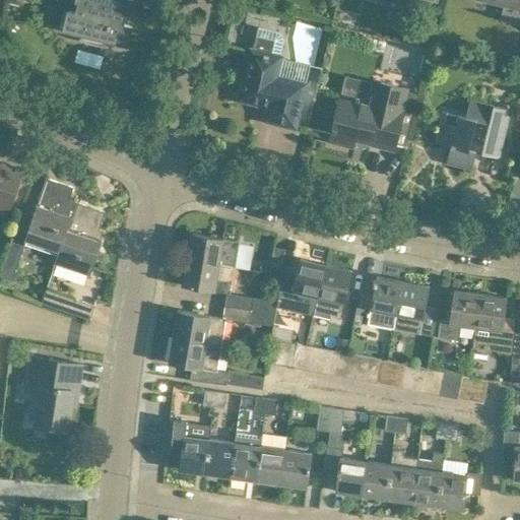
[(132,0),(74,0),(74,1),(78,2),(75,12),(70,10),(65,31),(80,36),(79,40),(84,42),(90,44),(95,45),(102,46),(108,47),(108,42),(124,46),(129,25),(123,23),(126,14),(129,15),(132,0)]
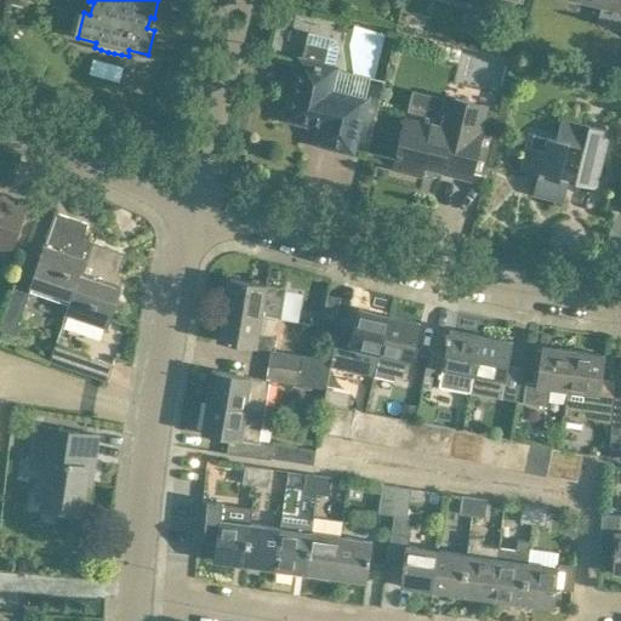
[(620,0),(582,0),(602,5),(617,9),(613,27),(620,29),(620,0)]
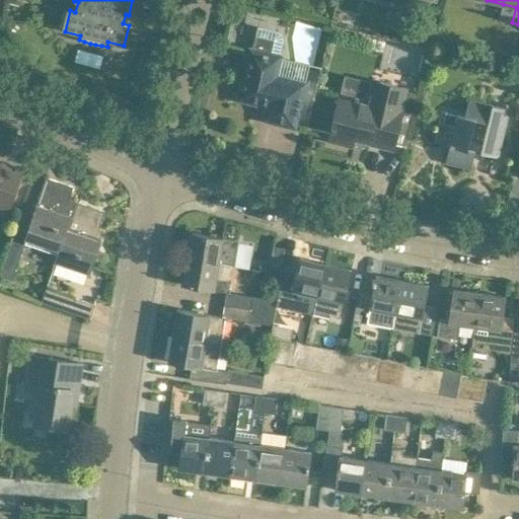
[(275,77),(280,57),(283,44),(283,38),(279,33),(256,27),(251,50),(250,50),(239,99),(268,106),(265,120),(294,127),(304,83),(275,77)]
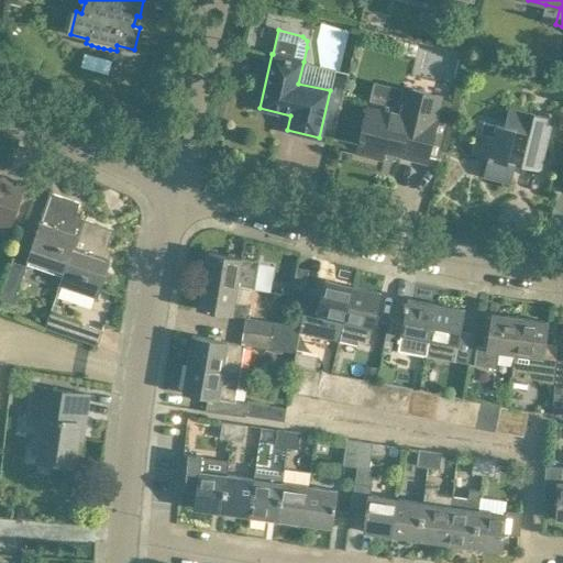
[(367,103),(356,151),(360,152),(359,154),(377,158),(378,156),(382,156),(383,151),(386,152),(384,157),(386,158),(386,156),(394,158),(394,159),(395,161),(397,154),(398,154),(398,156),(400,157),(400,158),(424,164),(426,163),(427,164),(428,155),(437,120),(435,120),(441,97),(411,89),(404,88),(404,91),(398,111),(367,103)]
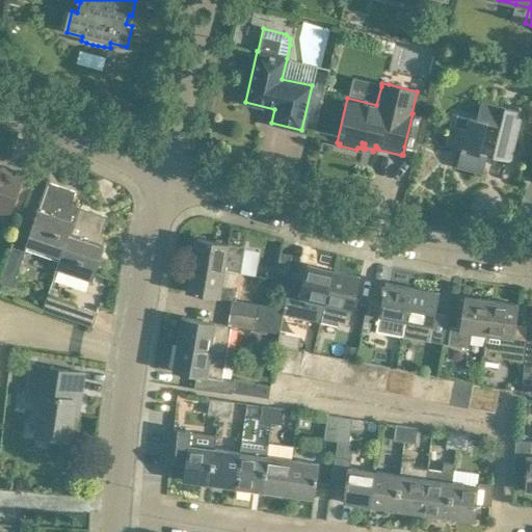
[(450,126),(445,147),(460,150),(456,167),(482,174),(486,156),(510,161),(522,112),(480,102),(476,120),(469,117),(466,129),(450,126)]
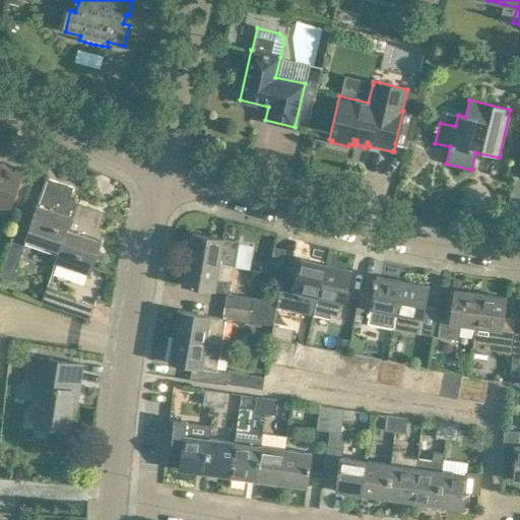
[(0,206),(9,209),(22,170),(0,163),(0,206)]
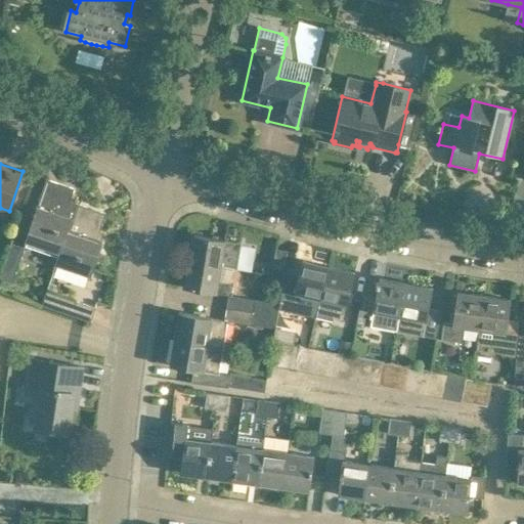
[(26,241),(58,252),(59,252),(75,207),(69,205),(74,189),(46,179),(26,241)]
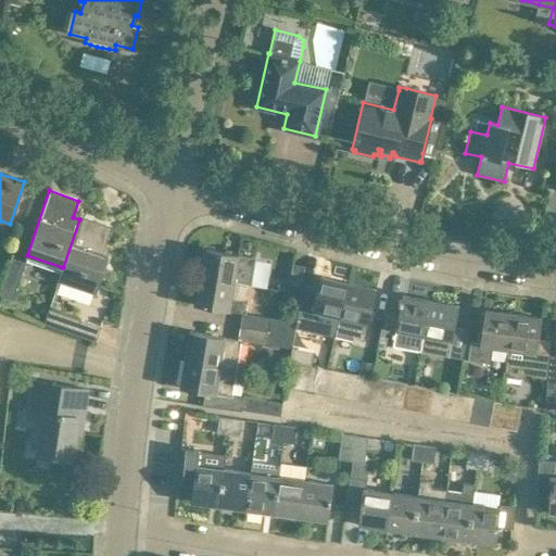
[(80,216),(79,219),(63,267),(62,267),(58,281),(96,294),(109,254),(103,253),(112,227),(80,216)]
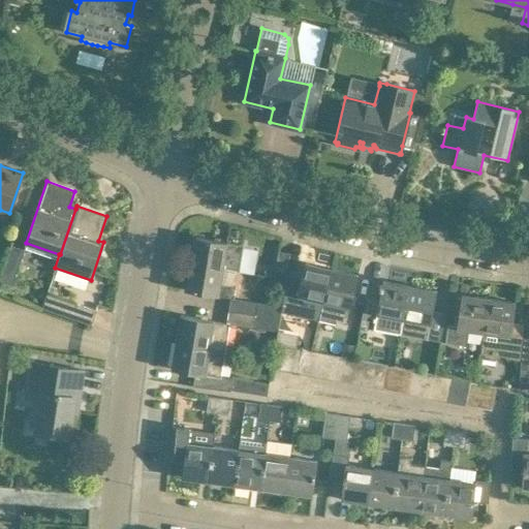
[(238,272),(243,245),(193,237),(189,262),(221,269),(238,272)]
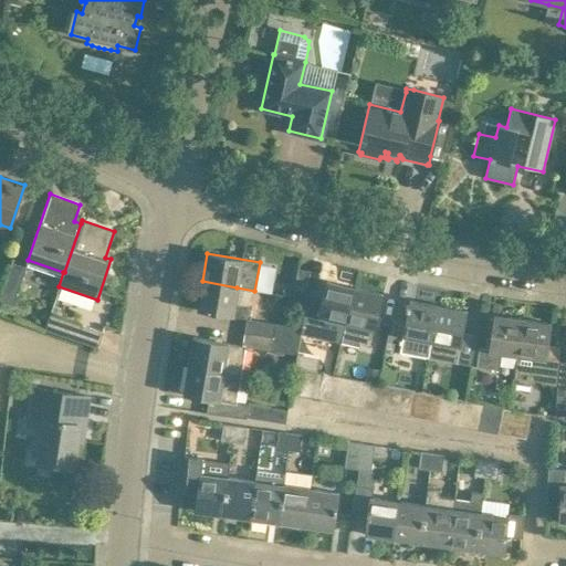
[(294,294),(307,296),(307,294),(312,271),(299,269),(294,294)]
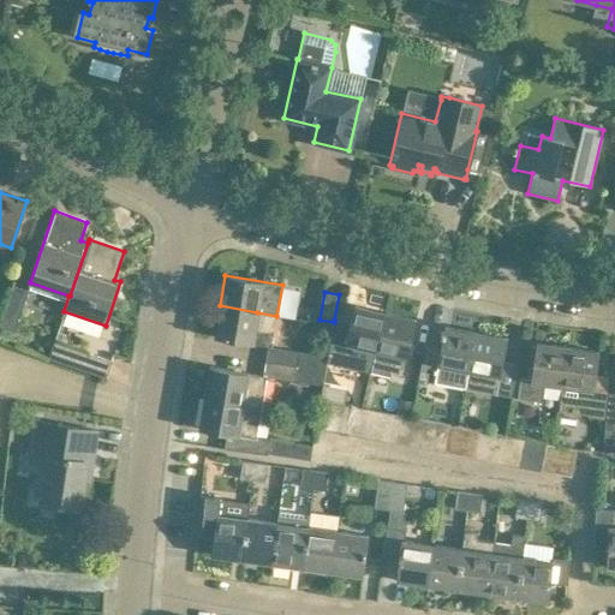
[(254,330),(257,312),(220,305),(214,338),(268,347),(272,347),(272,346),(274,334),(254,330)]
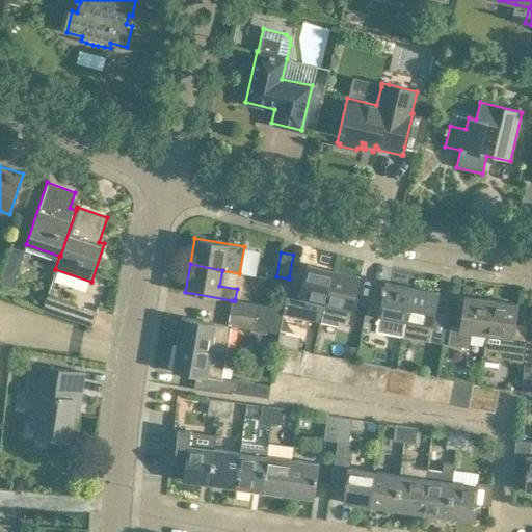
[(283,308),(283,313),(320,322),(333,271),(307,264),(303,280),(289,276),(289,278),(283,308)]
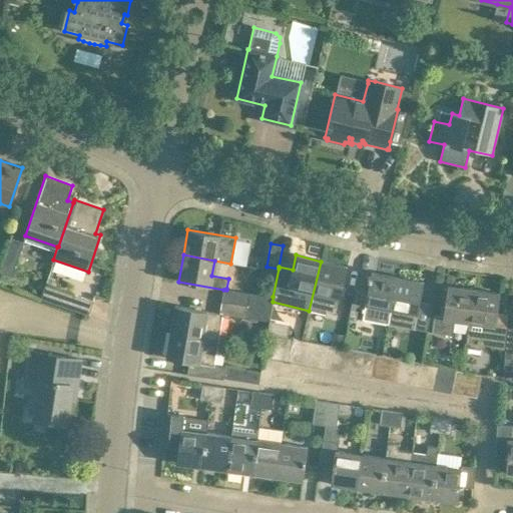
[(2,260),(0,267),(0,272),(12,276),(16,265),(2,260)]
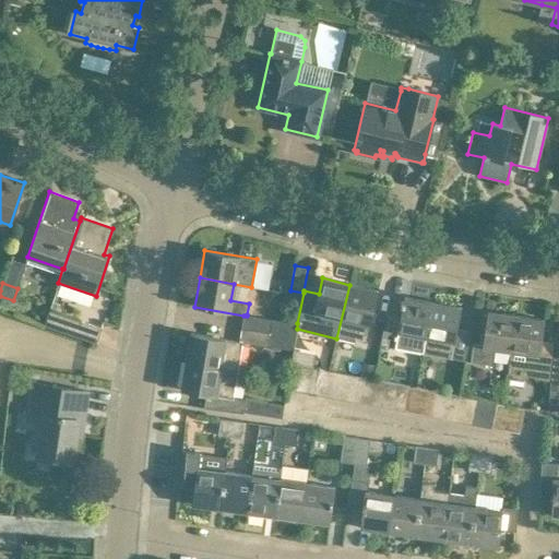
[(365,342),(378,292),(349,285),(336,339),(352,342),(353,339),(365,342)]
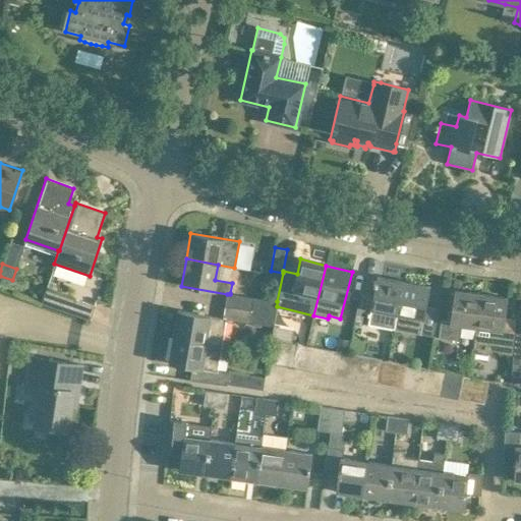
[(396,314),(403,282),(377,277),(375,282),(373,282),(373,285),(374,286),(367,326),(393,330),(396,314)]
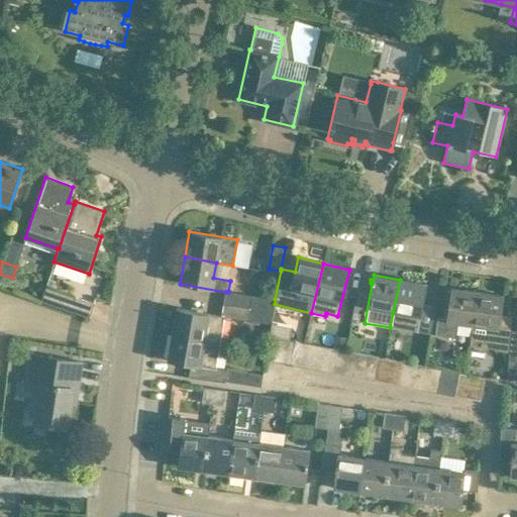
[(416,332),(422,304),(426,285),(400,280),(393,312),(390,327),(416,332)]
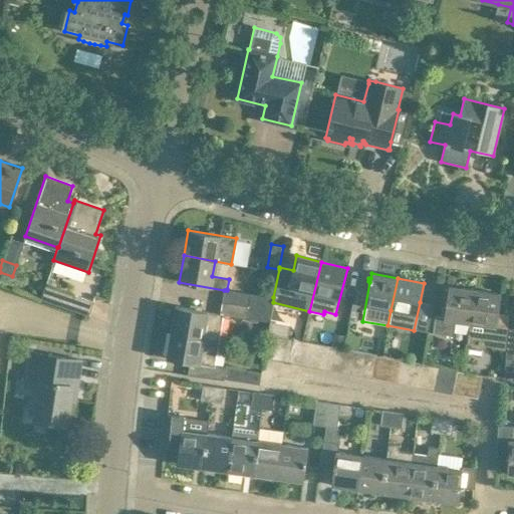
[(93,302),(45,286),(40,299),(88,316),(93,302)]
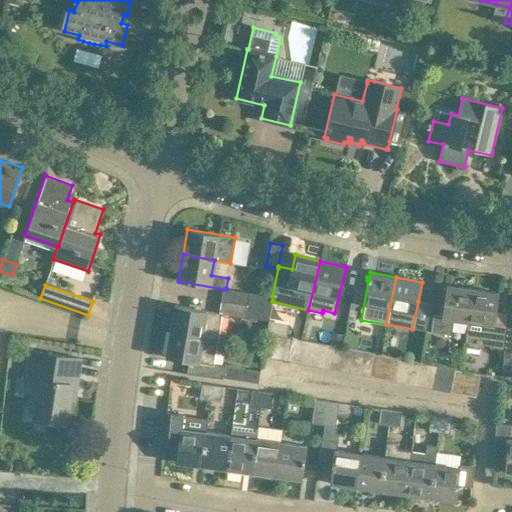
[(467,322),(472,289),(447,286),(442,317),(434,315),(431,332),(451,335),(453,320),(467,322)]
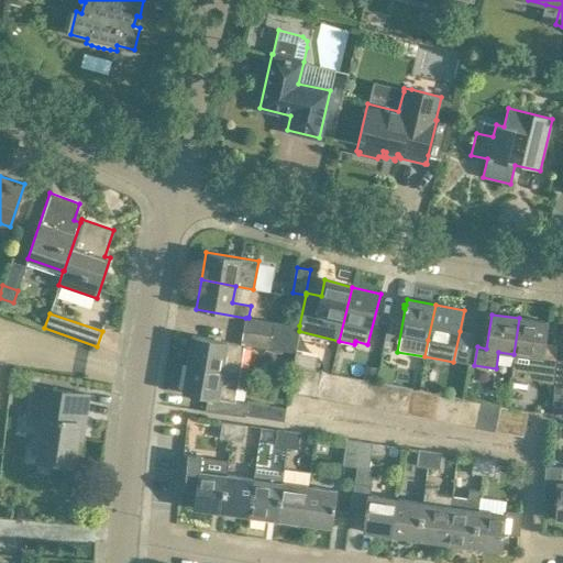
[(544,345),(548,322),(519,318),(514,354),(511,371),(540,374),(539,385),(552,387),(554,364),(555,346),(544,345)]
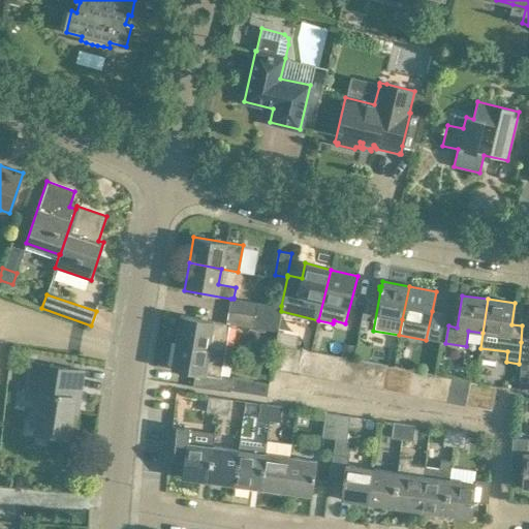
[(257,302),(255,314),(279,318),(281,311),(281,306),(257,302)]
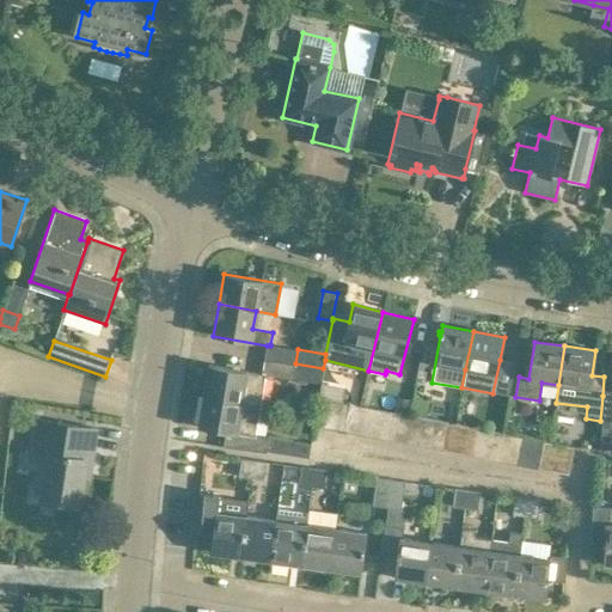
[(320,383),(323,368),(295,363),(293,378),(320,383)]
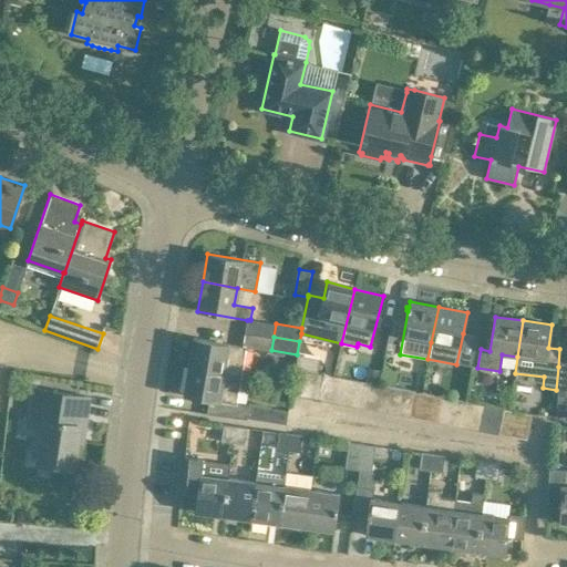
[(240,375),(245,350),(245,347),(193,338),(188,367),(240,375)]
